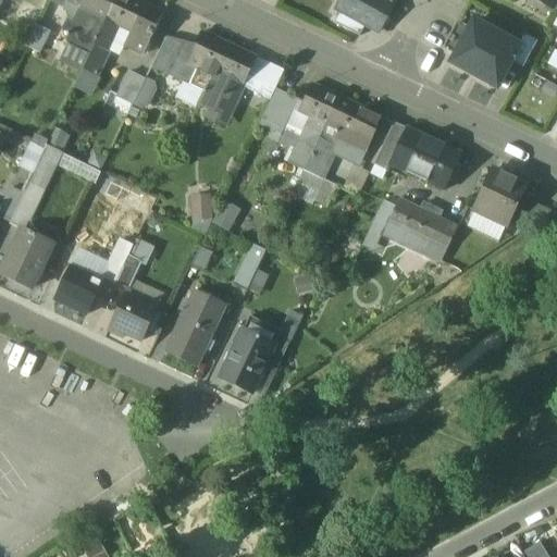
[(114,0),(82,0),(78,9),(106,21),(114,0)]
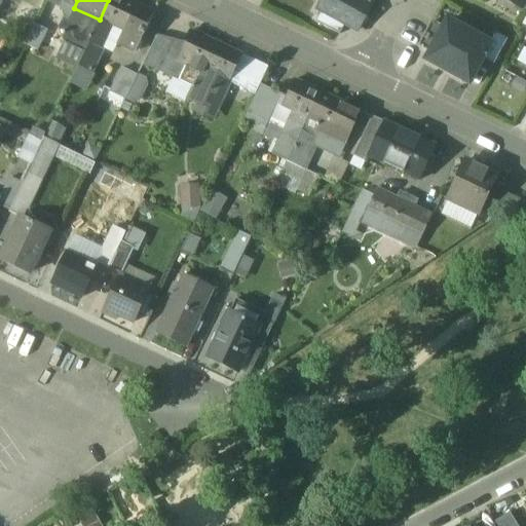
[(137,5),(125,0),(108,0),(100,20),(123,31),(137,5)]
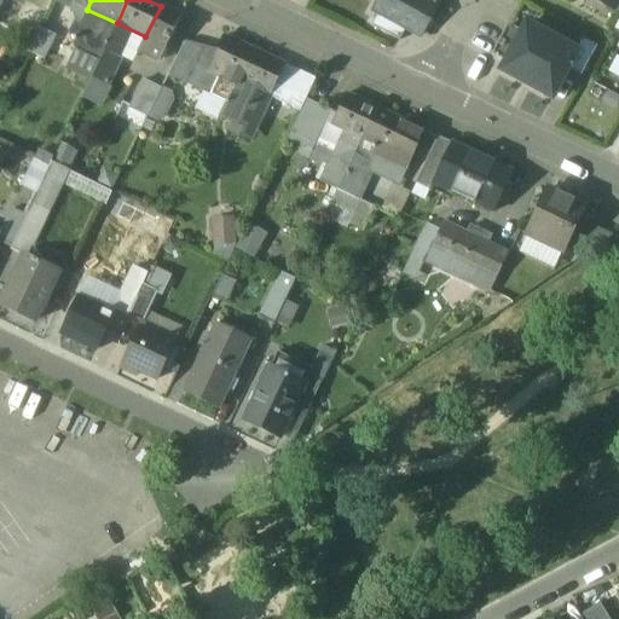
[(439,6),(426,0),(381,0),(375,12),(380,15),(406,28),(423,36),(439,6)]
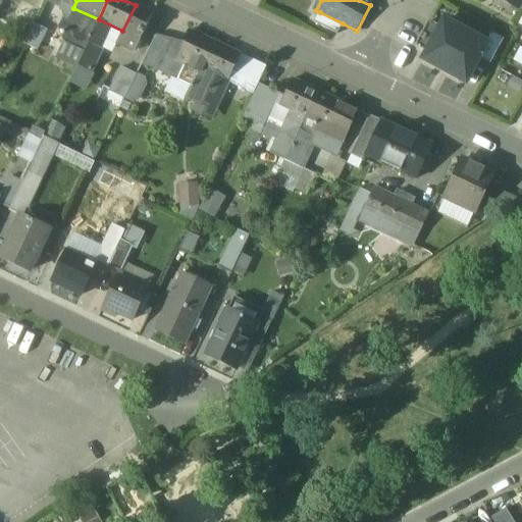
[(521,6),(521,0),(502,0),(521,10),(521,6)]
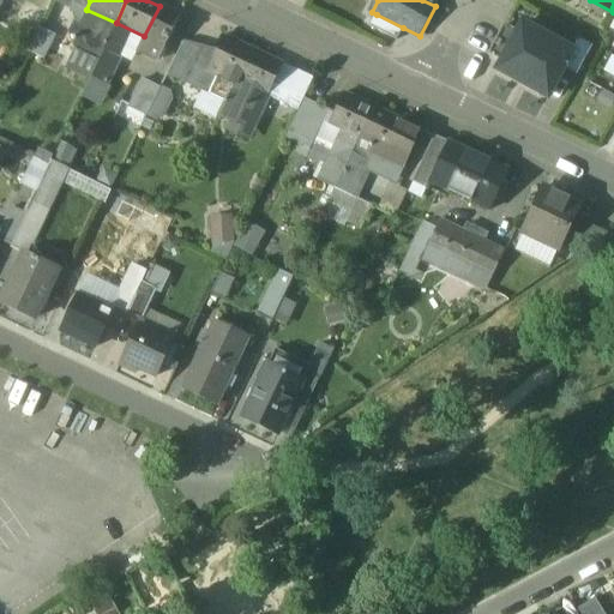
[(179,16),(160,6),(144,36),(137,50),(157,61),(179,16)]
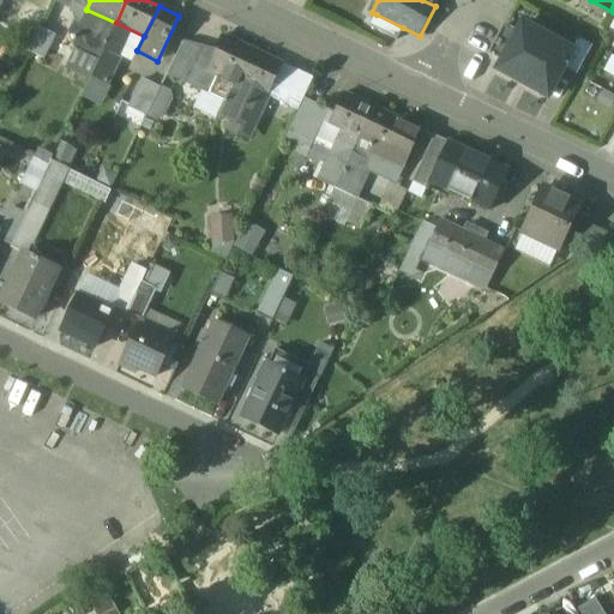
[(116,23),(86,10),(80,23),(73,20),(67,34),(72,46),(100,59),(116,23)]
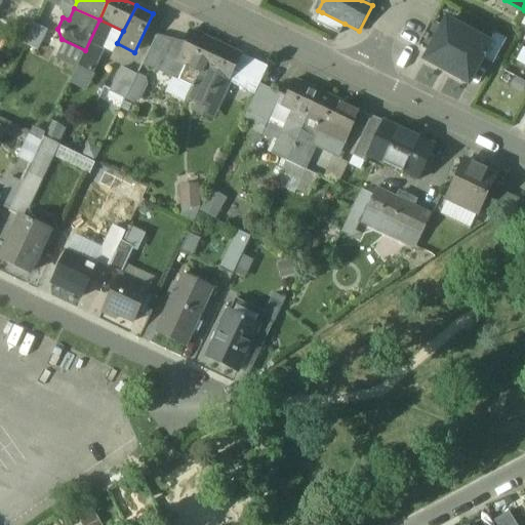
[(339,34),(345,24),(322,12),(317,23),(339,34)]
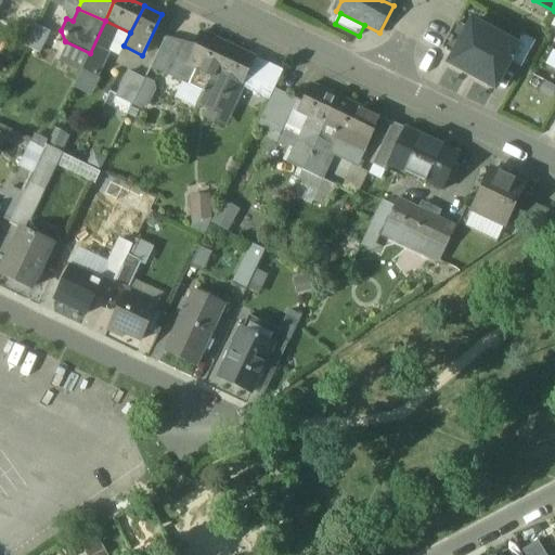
[(454,56),(469,29),(456,23),(441,49),(454,56)]
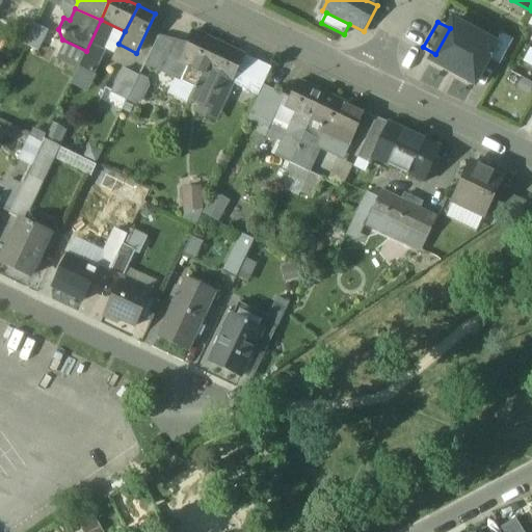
[(497,47),(453,23),(450,28),(435,54),(431,61),(476,85),(489,60),(497,47)]
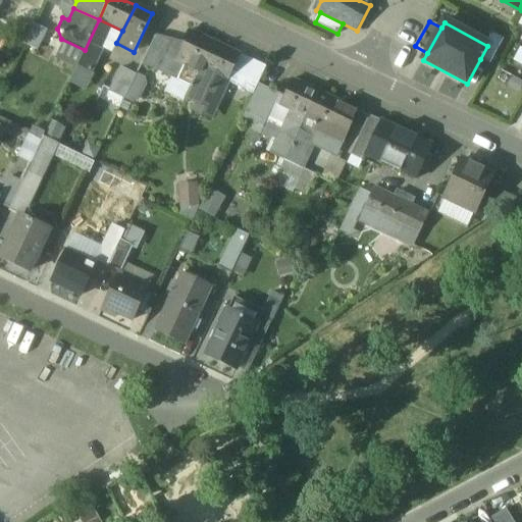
[(46,45),(38,42),(44,29),(34,23),(23,45),(42,53),(46,45)]
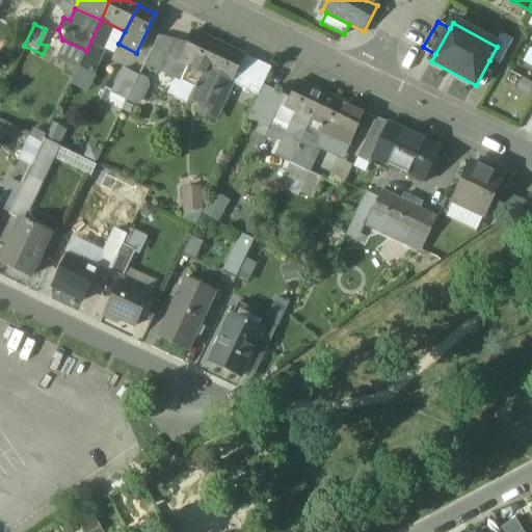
[(218,44),(193,31),(185,49),(178,45),(171,60),(178,63),(178,62),(204,75),(218,44)]
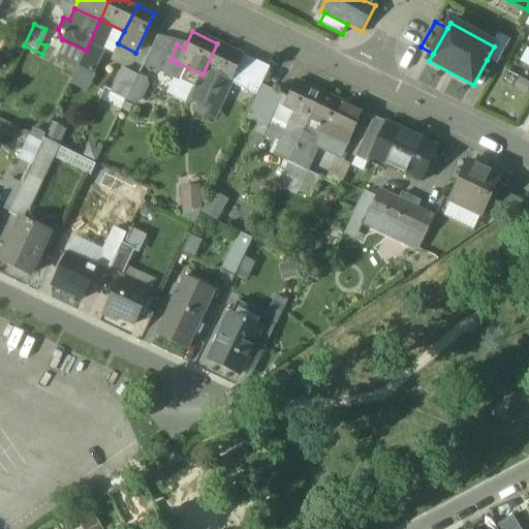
[(494,47),(487,60),(497,66),(511,40),(501,34),(494,47)]
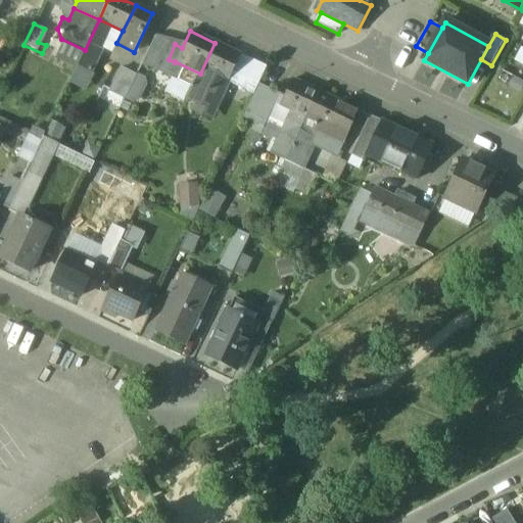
[(171,42),(155,36),(142,63),(157,70),(171,42)]
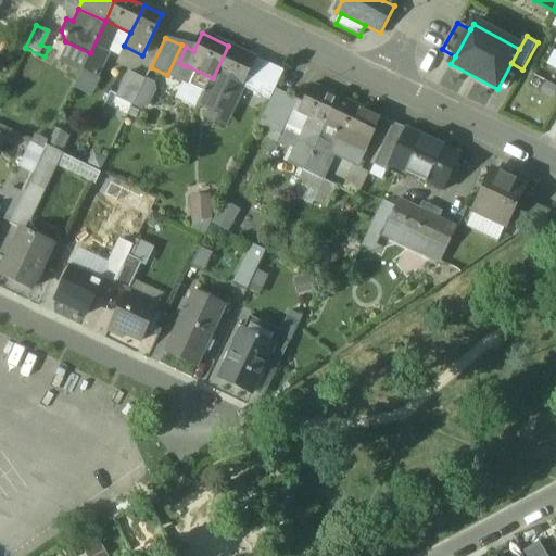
[(254,58),(228,46),(213,78),(205,95),(204,95),(200,104),(219,114),(230,110),(241,86),(254,58)]
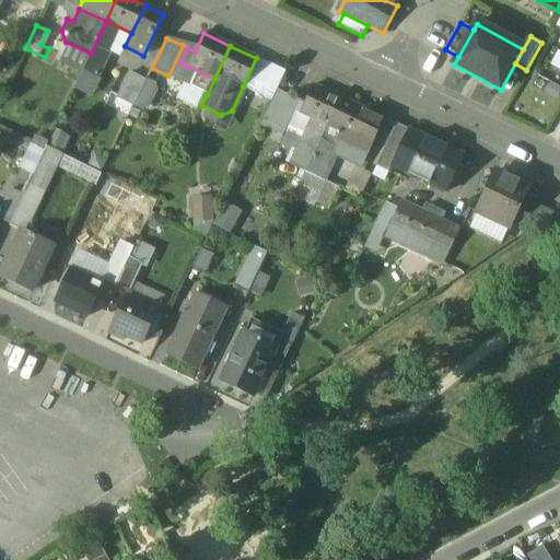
[(559,53),(556,51),(550,65),(559,68),(559,53)]
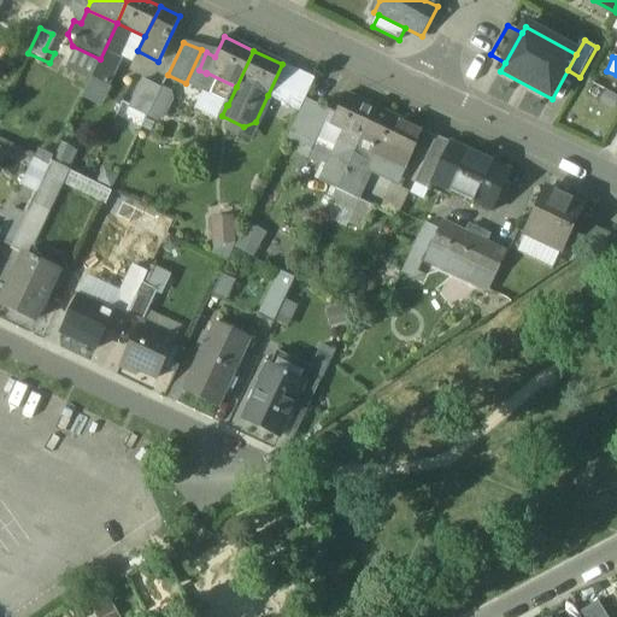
[(282,64),(268,95),(275,99),(289,68),(282,64)]
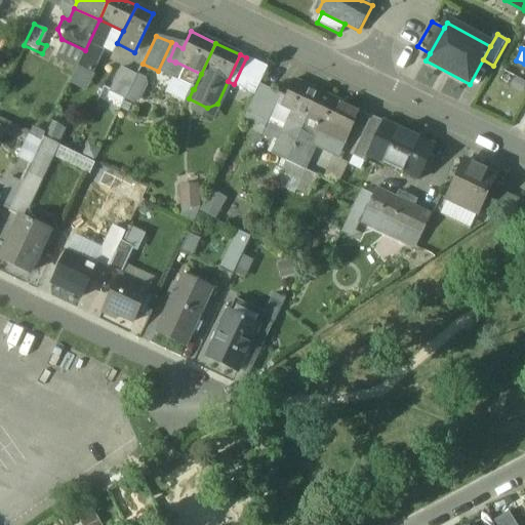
[(246,57),(234,84),(255,94),(260,84),(268,68),(246,57)]
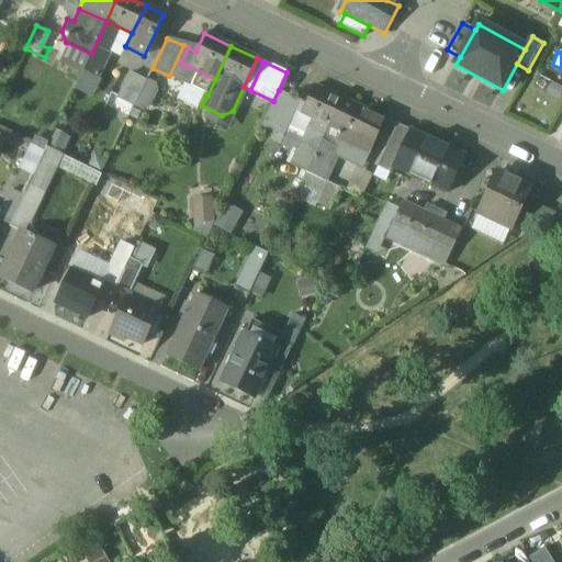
[(130,72),(119,96),(135,103),(146,80),(130,72)]
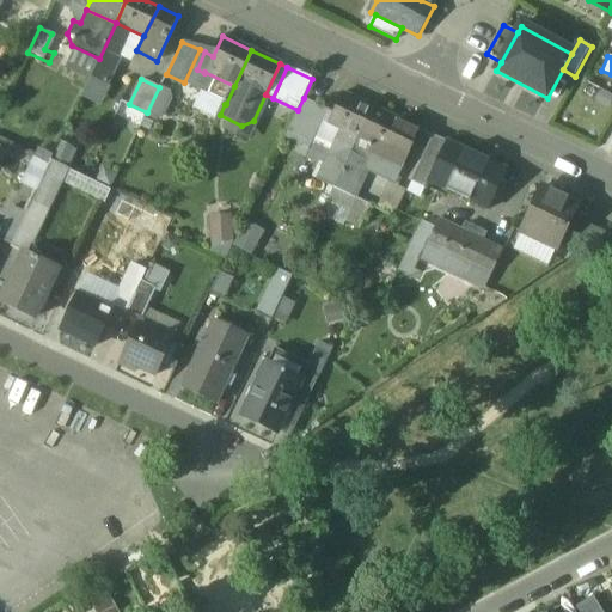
[(373,106),(343,93),(334,114),(326,111),(322,121),(341,130),(359,139),(373,106)]
